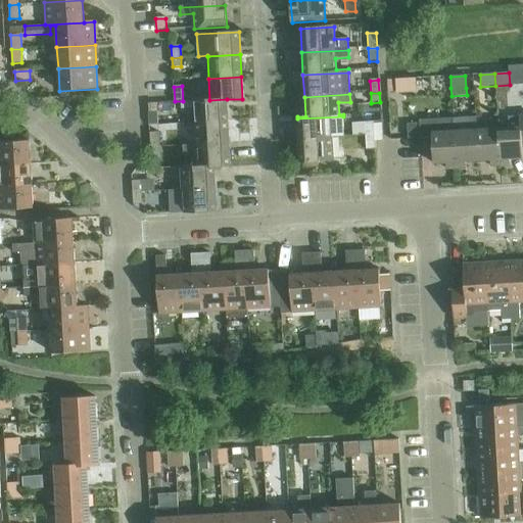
[(194,107),(194,112),(194,125),(228,123),(227,99),(209,100),(193,100),(193,101),(182,102),(182,108),(194,107)]
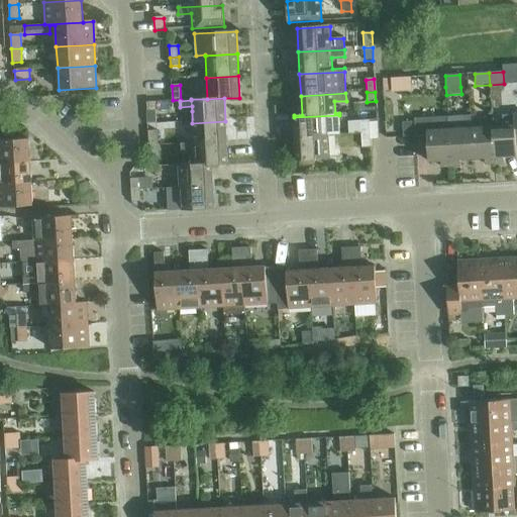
[(156,102),(146,103),(146,111),(156,110),(156,102)]
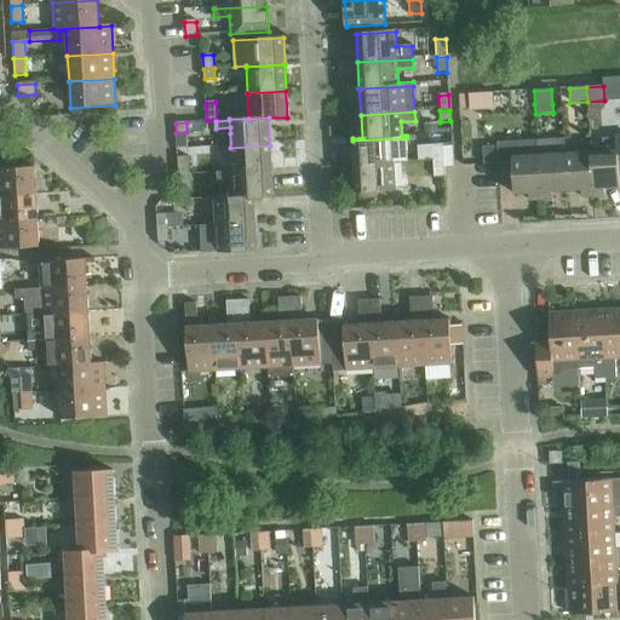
[(436,122),(423,124),(424,136),(436,135),(436,122)]
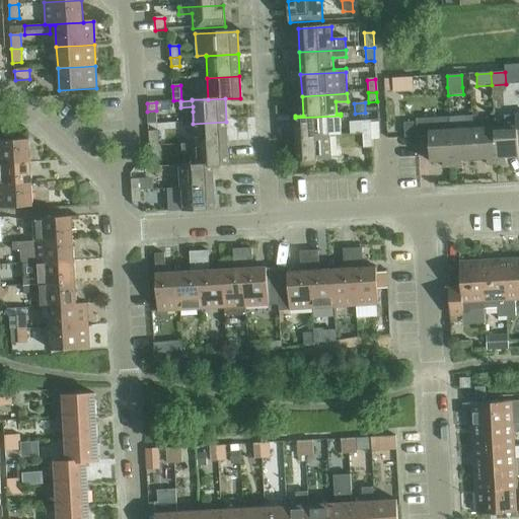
[(518,158),(518,146),(518,114),(504,115),(505,127),(494,128),(496,165),(506,164),(505,158),(518,158)]
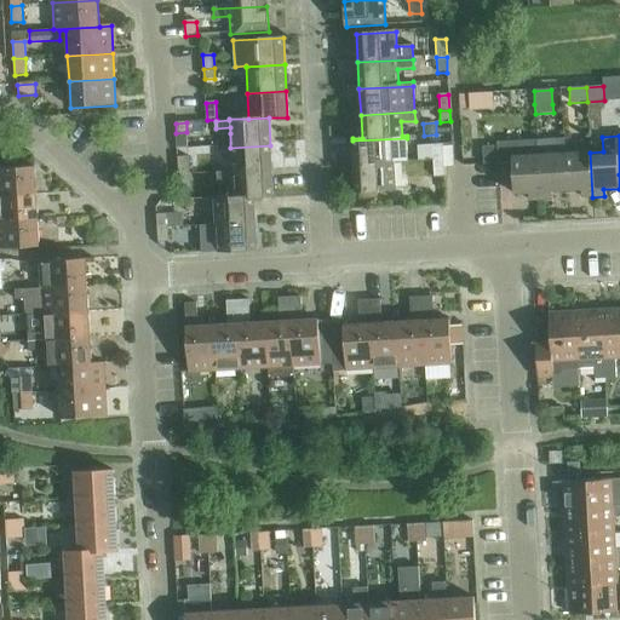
[(408,162),(407,138),(352,141),(354,167),(394,165),(394,162),(408,162)]
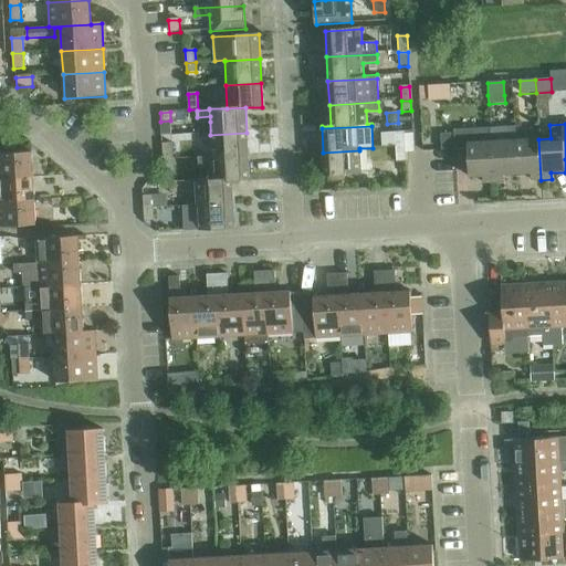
[(515,140),(514,140),(514,127),(490,128),(493,182),(504,182),(503,176),(516,175),(515,140)]
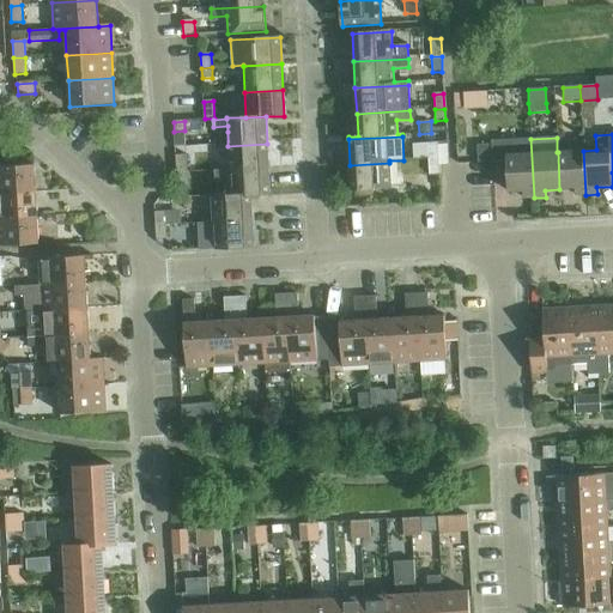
[(523,199),(534,198),(530,139),(491,141),(491,146),(477,146),(478,163),(493,163),(505,162),(508,193),(522,192),(523,199)]
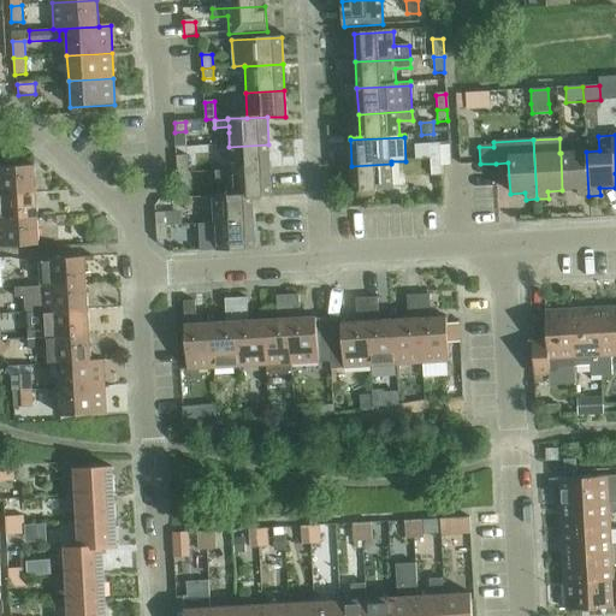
[(268,144),(229,147),(231,172),(231,173),(270,171),(268,144)]
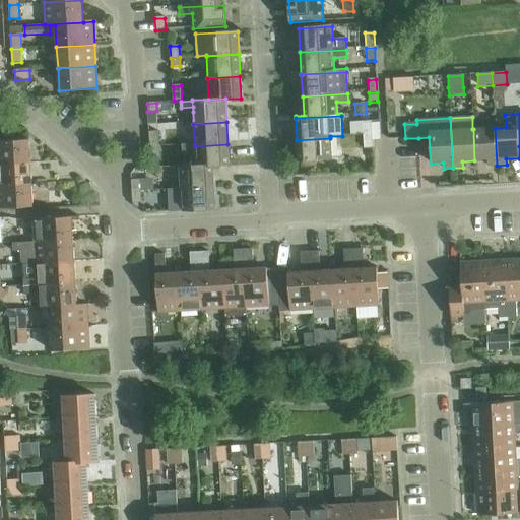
[(356,123),(350,123),(351,134),(358,134),(363,133),(363,136),(380,135),(380,122),(379,122),(363,123),(356,123)]
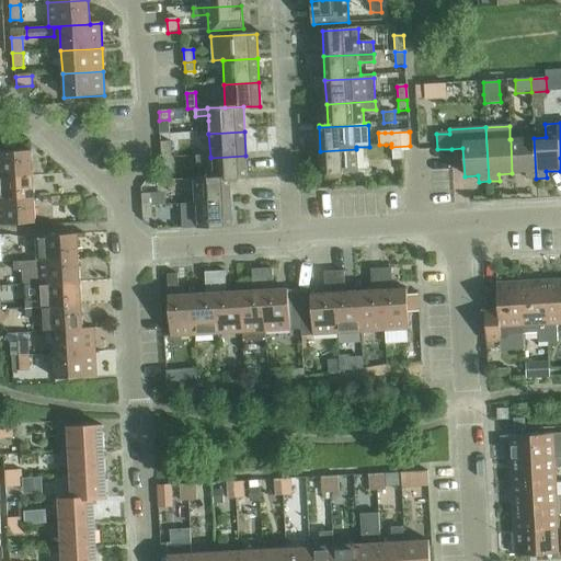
[(534,138),(511,139),(512,173),(525,173),(526,179),(536,179),(534,138)]
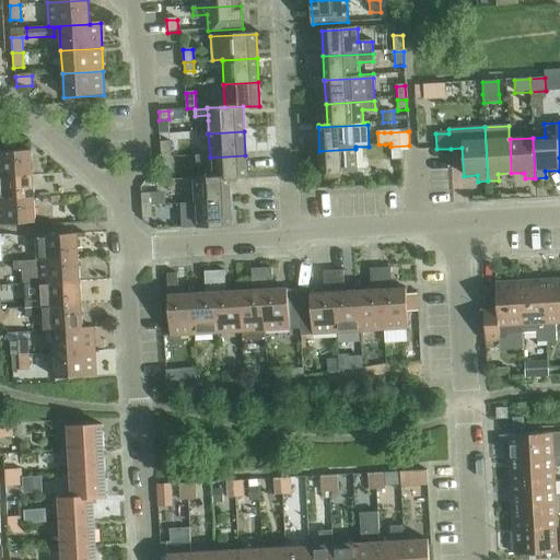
[(170,142),(161,142),(161,158),(161,160),(171,159),(170,142)]
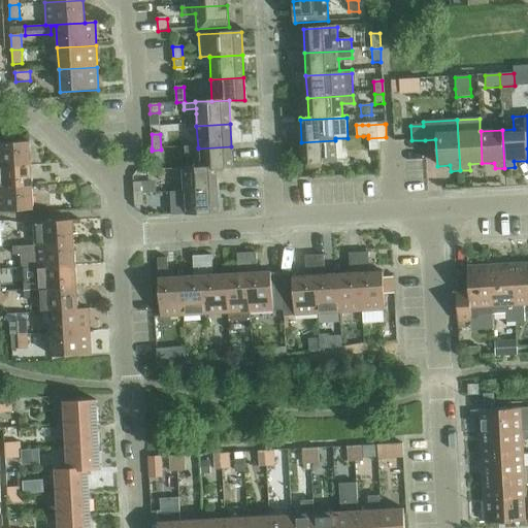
[(369,151),(378,151),(378,142),(387,141),(386,137),(368,138),(369,151)]
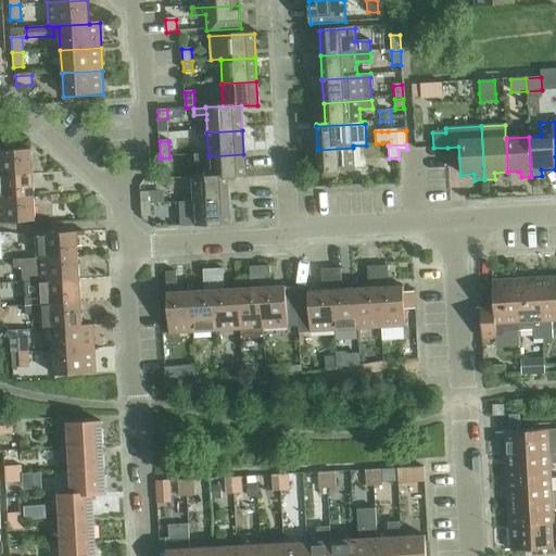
[(354,169),(353,148),(317,150),(318,172),(354,169)]
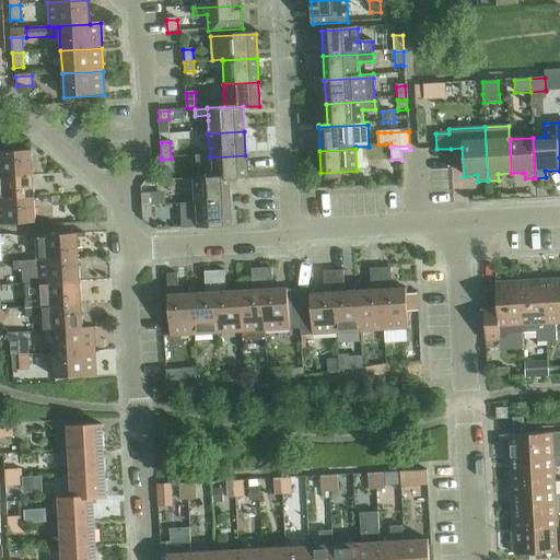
[(0,152),(0,177),(33,175),(31,151),(0,152)]
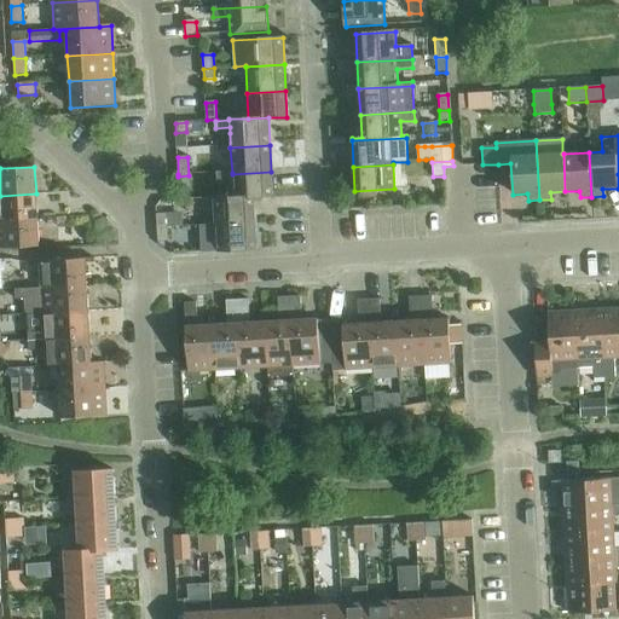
[(253,196),(253,197),(272,196),(271,172),(232,174),(232,173),(217,174),(218,184),(232,184),(233,197),(253,196)]
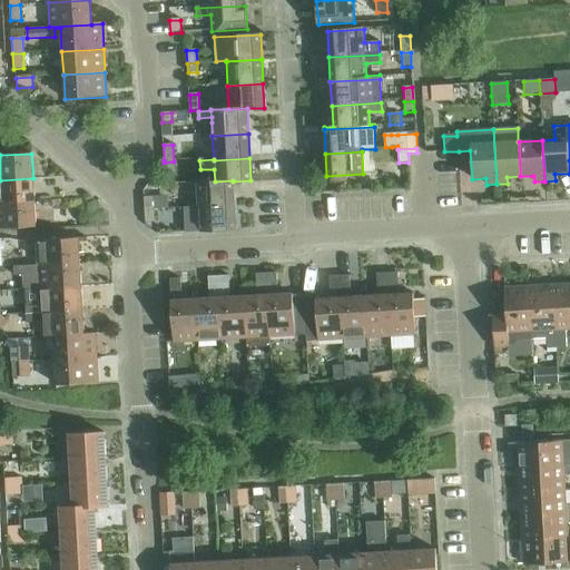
[(174,161),(164,163),(165,170),(160,170),(161,185),(175,184),(174,161)]
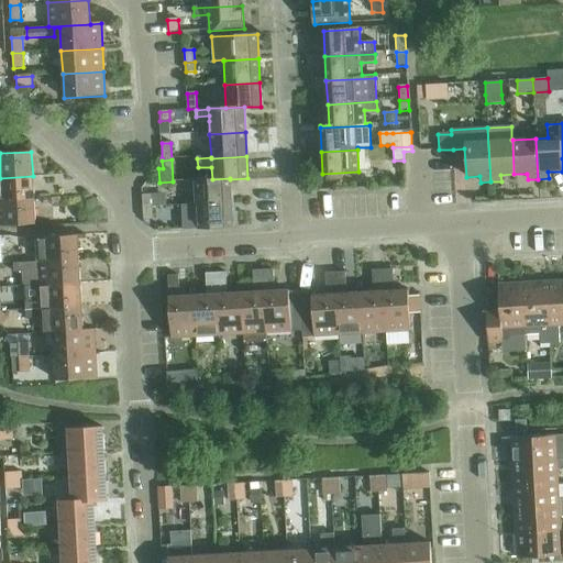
[(0,201),(34,200),(33,176),(0,178),(0,201)]
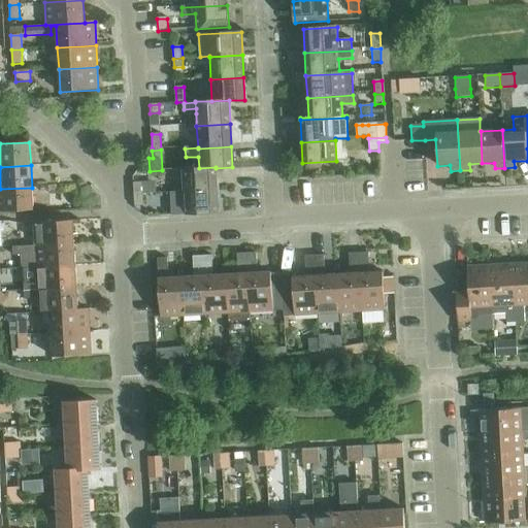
[(182,169),(184,192),(217,190),(216,168),(216,167),(199,168),(182,169)]
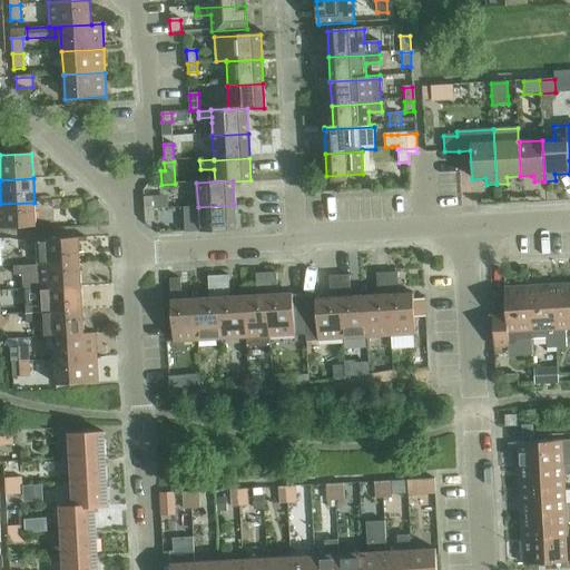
[(144,209),(154,209),(154,197),(144,198),(144,209)]
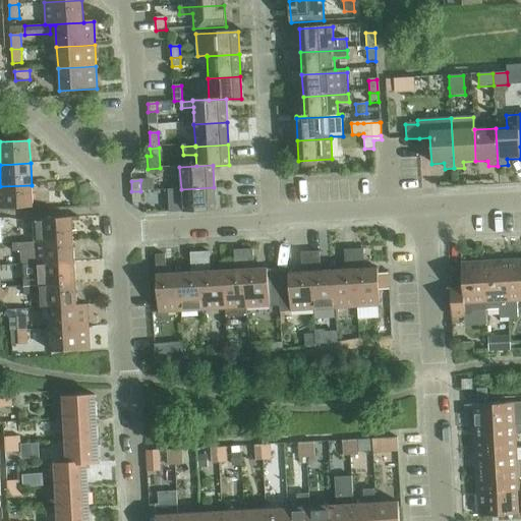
[(0,210),(33,208),(32,185),(0,186),(0,210)]
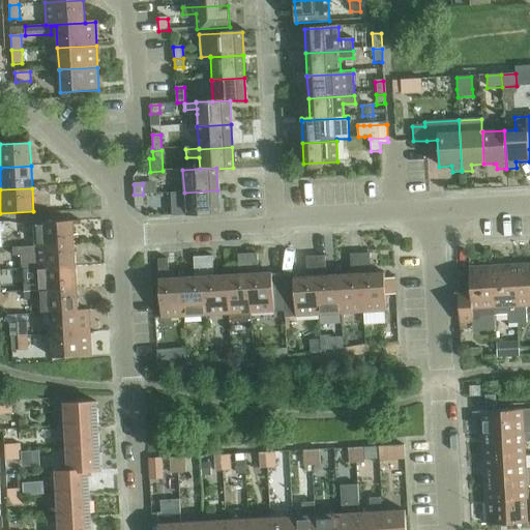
[(171,193),(171,201),(172,216),(185,215),(218,213),(217,190),(184,193),(171,193)]
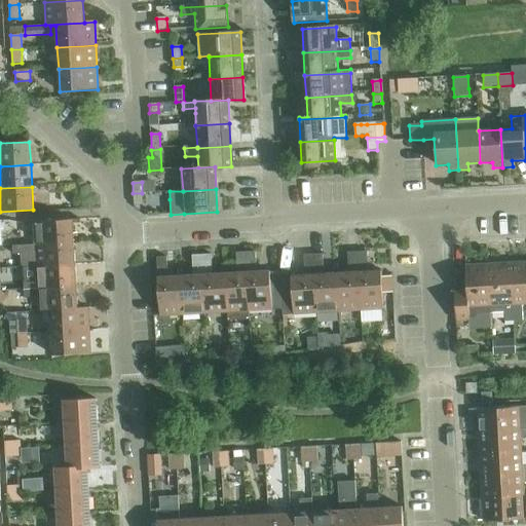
[(142,193),(133,193),(134,205),(143,205),(142,193)]
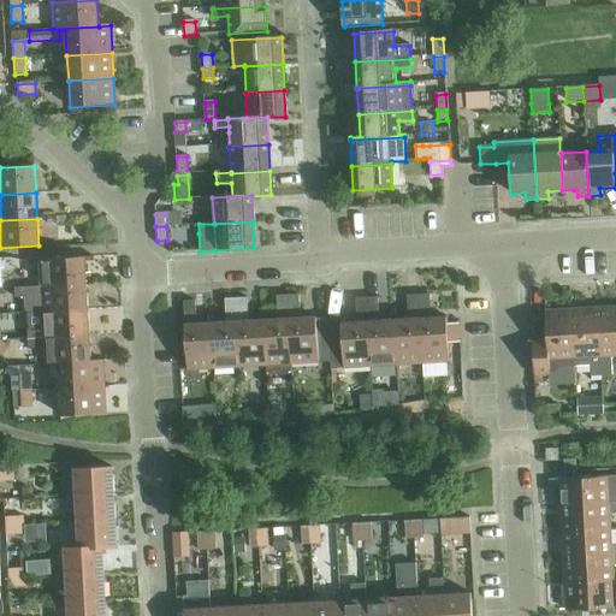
[(84,256),(40,260),(41,286),(41,288),(86,284),(84,256)]
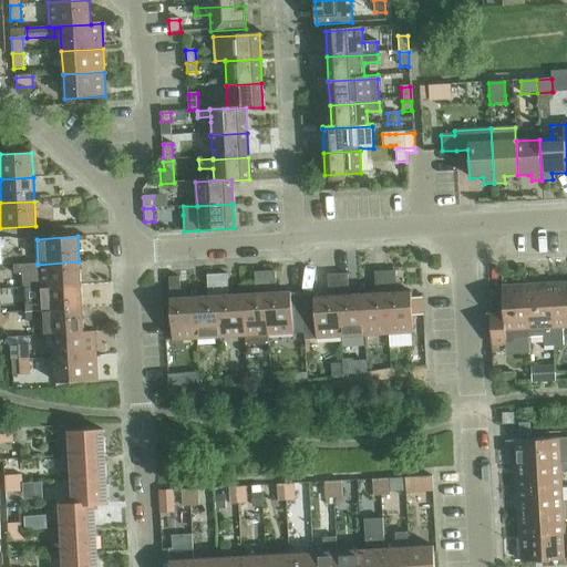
[(40,288),(81,285),(79,261),(38,265),(38,264),(13,266),(14,275),(24,274),(26,289),(40,288)]
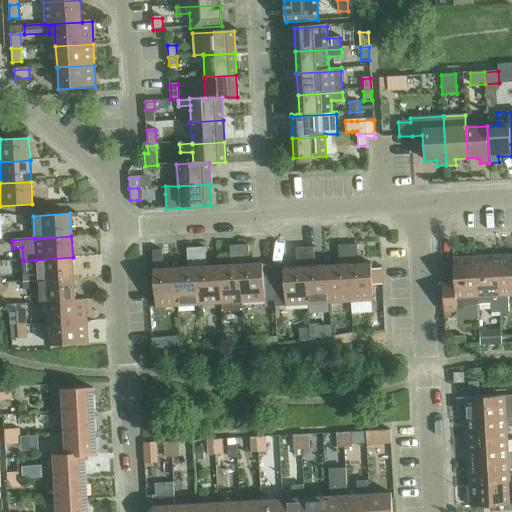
[(341,265),(327,266),(329,303),(351,302),(347,244),(338,245),(339,259),(341,259),(341,265)]
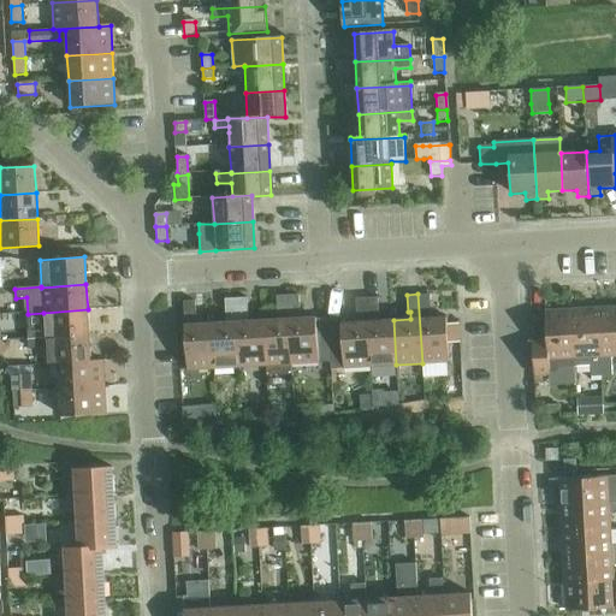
[(428,294),(418,294),(422,363),(449,361),(448,343),(446,324),(446,315),(428,317),(428,311),(430,311),(428,294)]
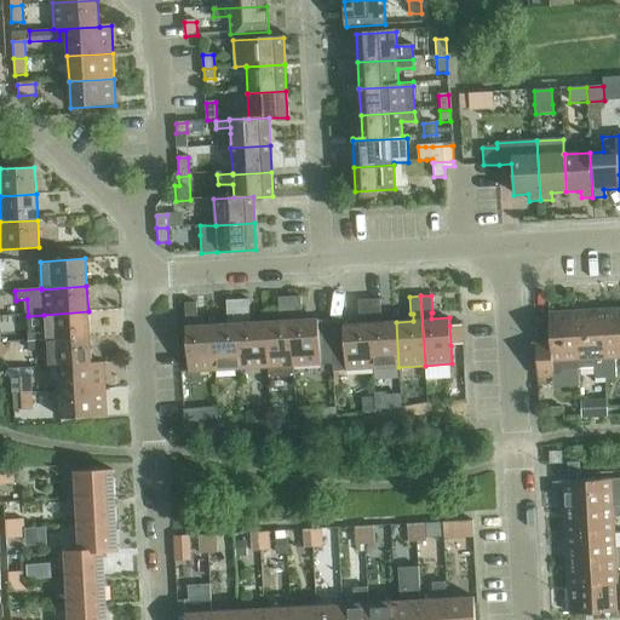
[(300,297),(290,298),(294,367),(333,365),(331,328),(331,321),(319,321),(319,320),(309,320),(300,321),(300,315),(302,315),(300,297)]
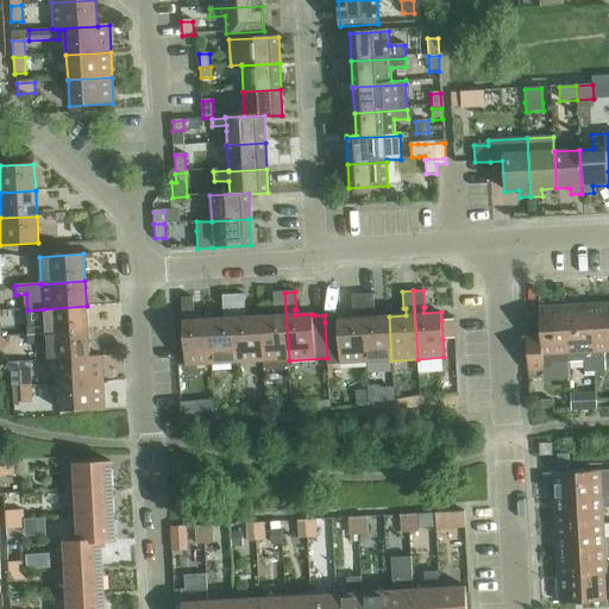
[(288,360),(289,360),(284,293),(274,293),(275,311),(276,311),(277,316),(261,318),(263,363),(263,369),(267,368),(267,370),(286,369),(286,368),(288,368),(288,360)]
